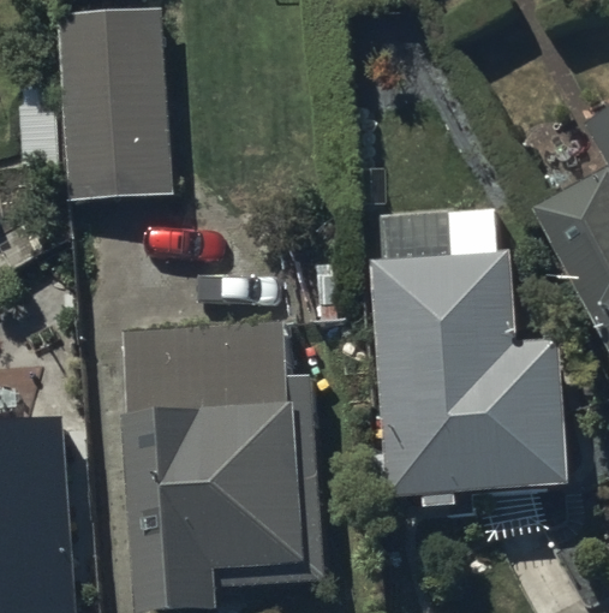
[(175,194),(161,9),(64,15),(77,202),(175,194)]
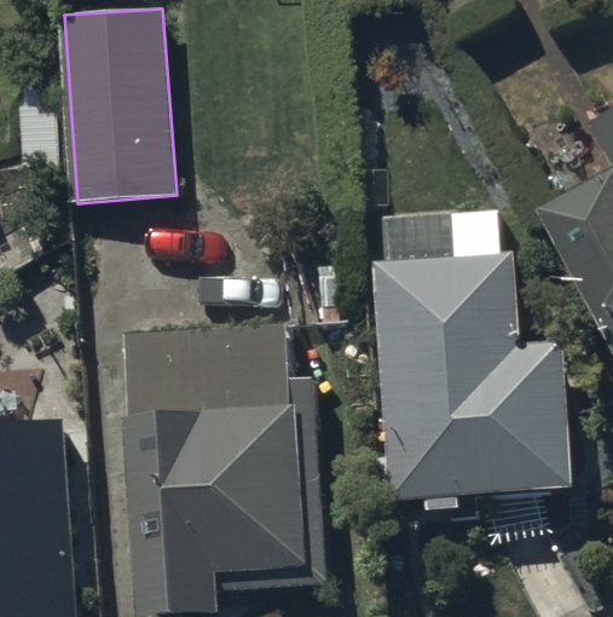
[(612,149),(612,182),(547,219),(612,340),(612,126),(603,132),(612,149)]
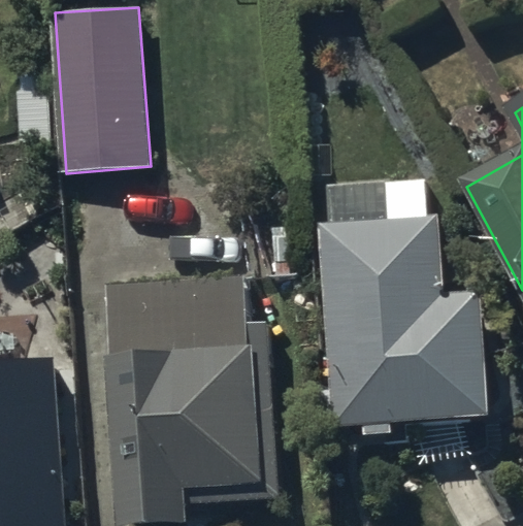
[(388,420),(486,415),(476,290),(443,293),(437,215),(426,216),(424,181),(325,188),(327,221),(317,222),(329,424),(360,425),(360,433),(388,433),(388,420)]
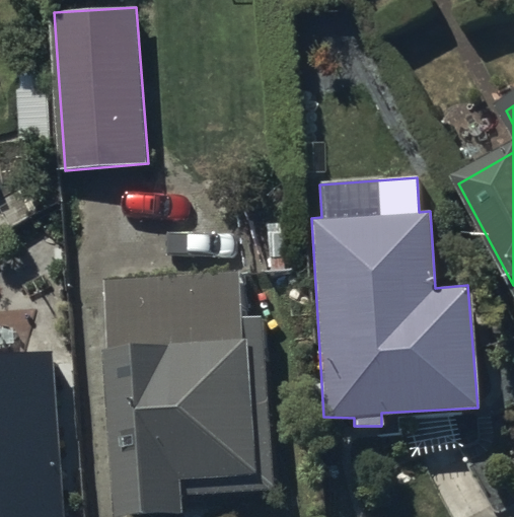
[(186,509),(186,493),(275,488),(262,264),(104,272),(108,348),(104,348),(114,513),(186,509)]
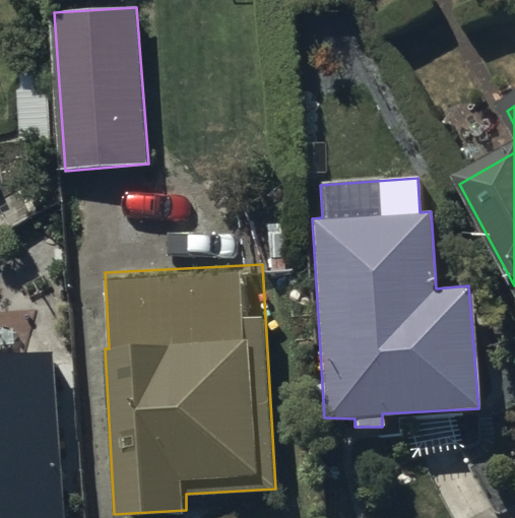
[(65,517),(54,350),(0,354),(0,517),(65,517)]
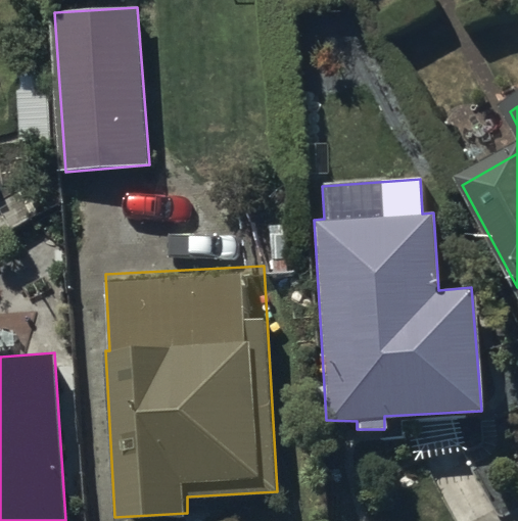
All buildings are outlined.
